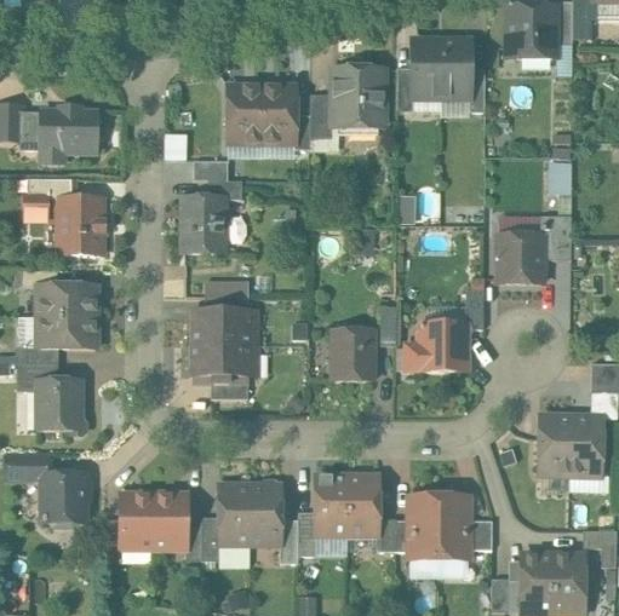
[(572,45),(573,3),(572,1),(555,1),(555,4),(555,6),(556,6),(555,44),(572,45)]
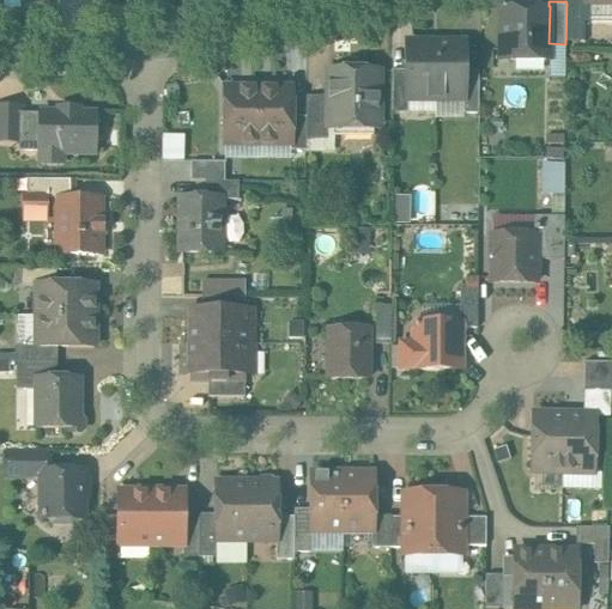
[(501,56),(534,58),(535,58),(549,56),(549,6),(502,6),(501,56)]
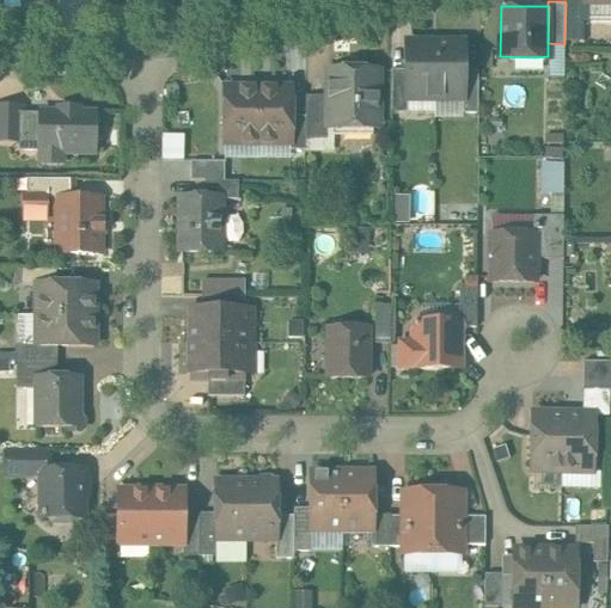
[(435,41),(413,40),(407,41),(407,96),(429,97),(435,96),(435,41)]
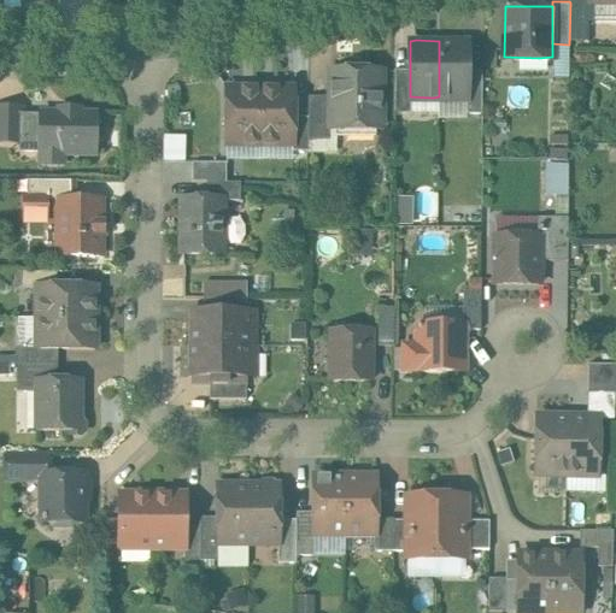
[(439,96),(463,98),(464,98),(468,98),(468,41),(444,41),(439,41),(439,96)]
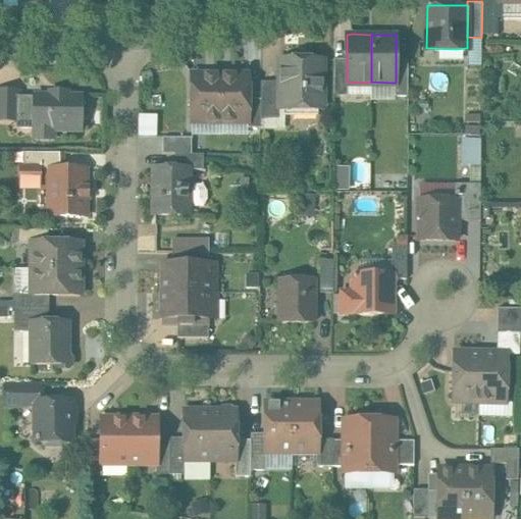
[(280,58),(280,73),(280,74),(280,107),(322,107),(322,60),(322,58),(280,58)]
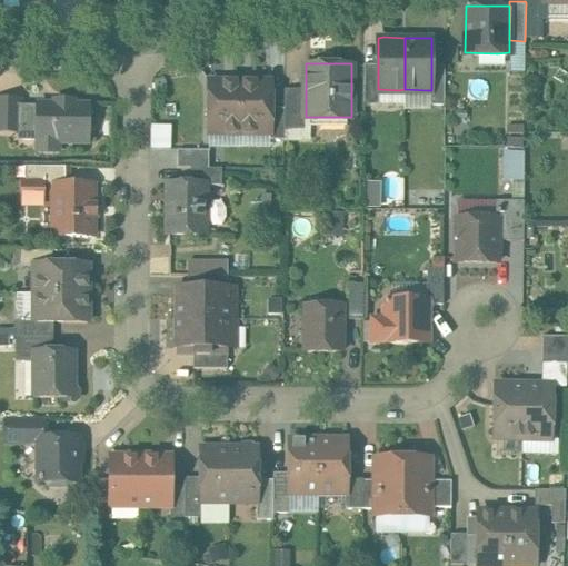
[(365,63),(365,86),(365,87),(365,102),(378,103),(379,92),(379,90),(378,89),(378,63),(365,63)]
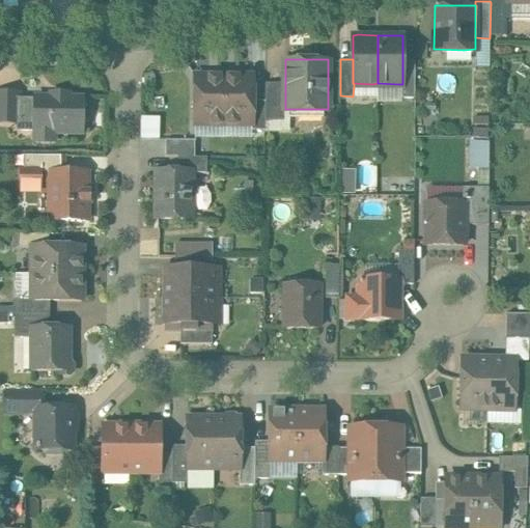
[(402,59),(402,63),(402,84),(401,84),(401,96),(415,96),(415,63),(415,59),(402,59)]
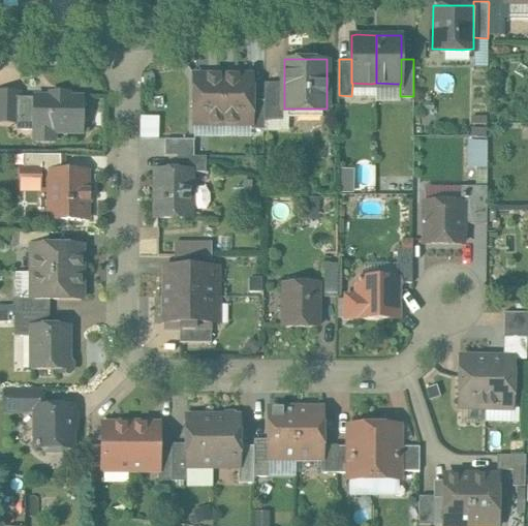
[(194,73),(194,95),(194,96),(194,122),(222,122),(223,74),(222,73),(194,73)]
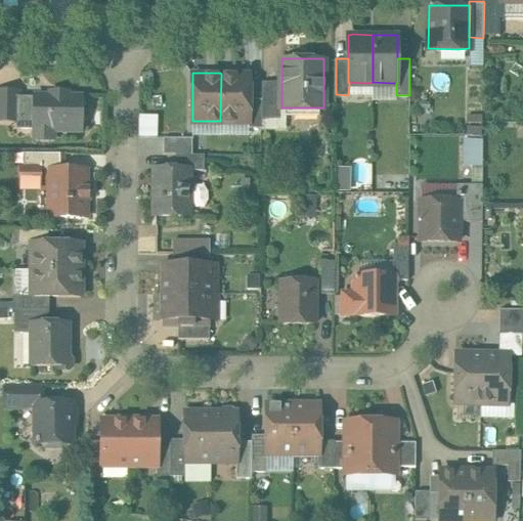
[(221,73),(221,94),(221,121),(249,122),(250,75),(249,73),(221,73)]
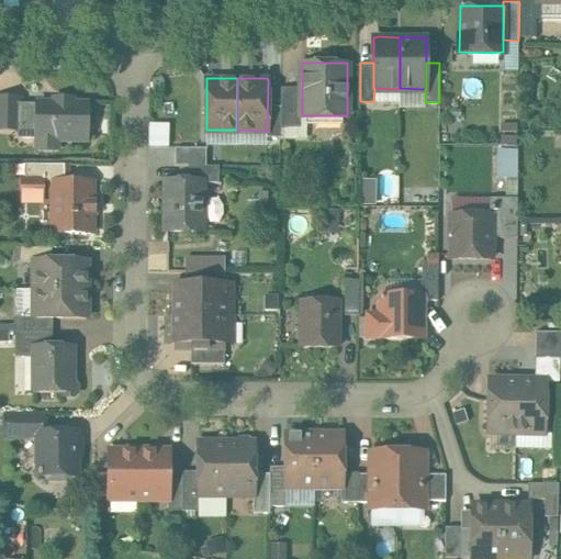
[(281,86),(281,103),(281,124),(301,125),(301,115),(302,115),(302,87),(302,86),(281,86)]
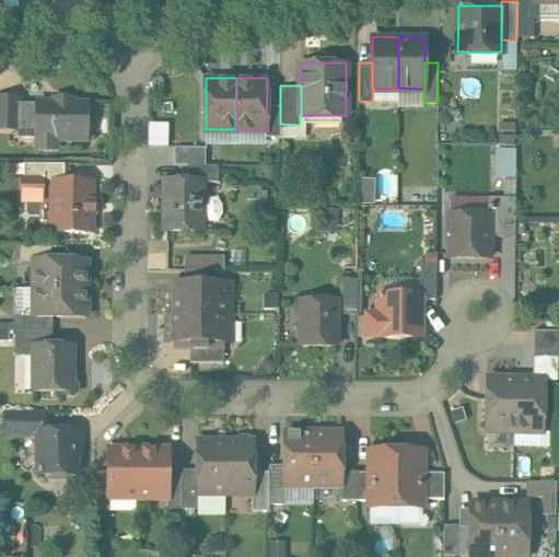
[(20,96),(9,96),(0,95),(0,126),(18,127),(19,101),(20,101),(20,96)]
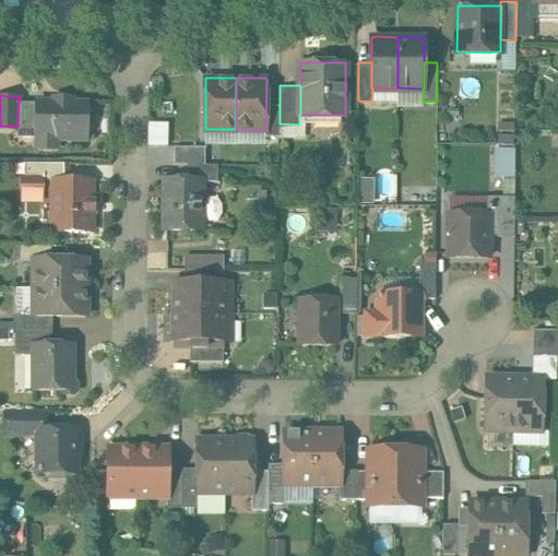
[(86,102),(83,102),(82,102),(72,102),(71,97),(58,96),(55,96),(55,101),(39,101),(37,101),(37,102),(19,101),(18,135),(37,135),(37,133),(58,133),(58,135),(59,135),(86,137),(86,134),(86,102)]
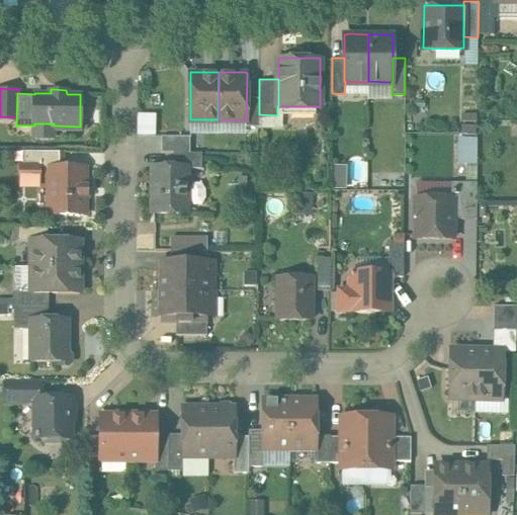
[(246,124),(249,125),(259,125),(259,97),(248,97),(247,97),(247,120),(246,120),(246,124)]
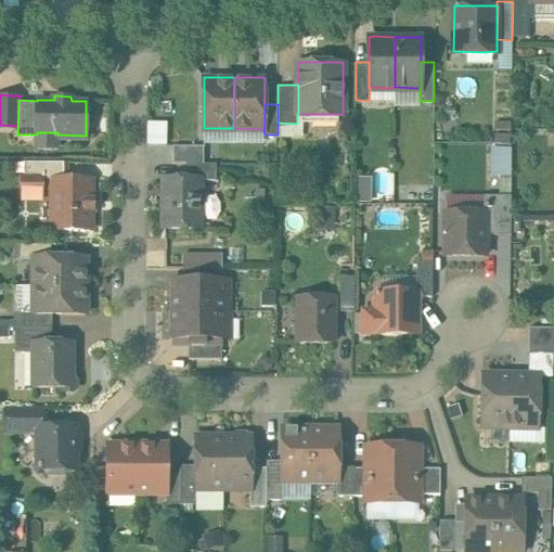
[(149,118),(149,140),(167,141),(167,119),(149,118)]
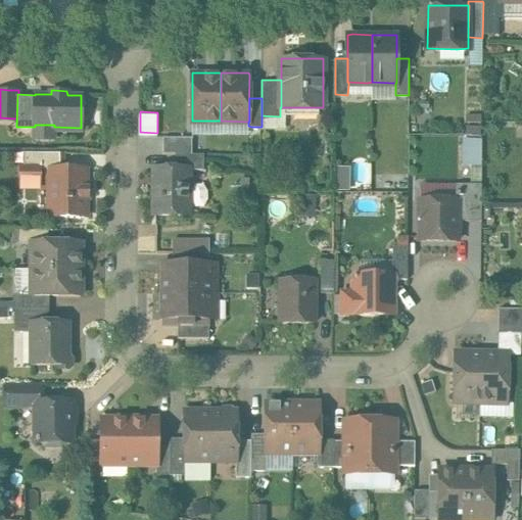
[(191,152),(192,140),(192,136),(163,136),(163,150),(163,152),(191,152)]
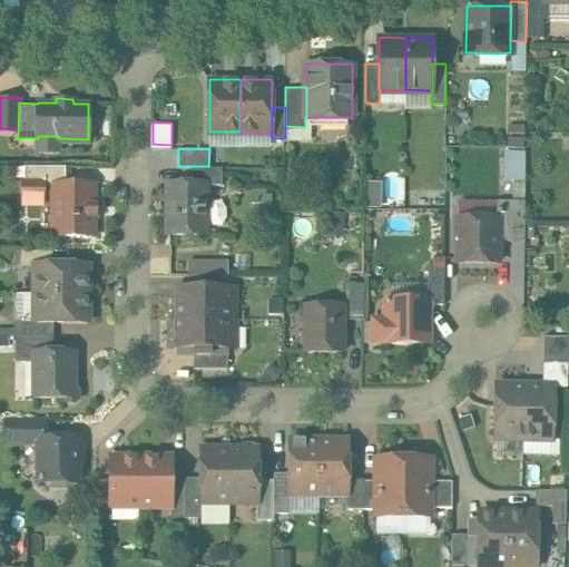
[(506,148),(504,177),(526,177),(526,148),(506,148)]
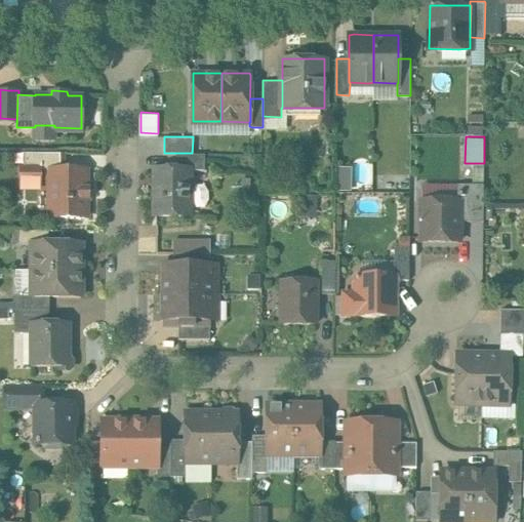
[(37,168),(50,168),(50,167),(61,167),(61,152),(25,152),(25,162),(25,165),(36,165),(37,168)]
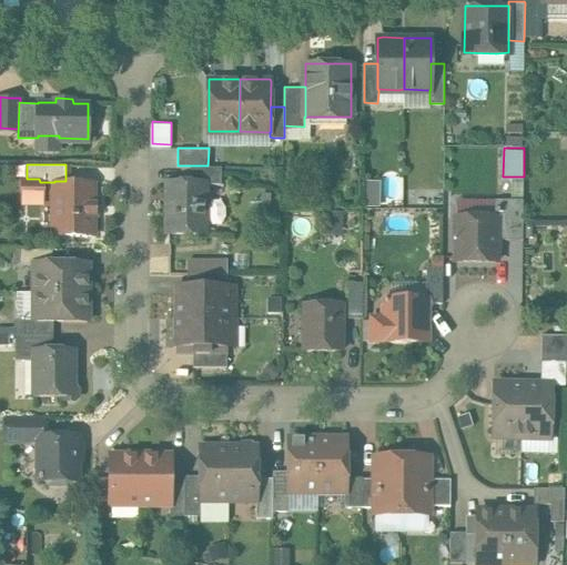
[(191,165),(191,181),(204,181),(205,182),(221,182),(221,171),(221,165),(191,165)]
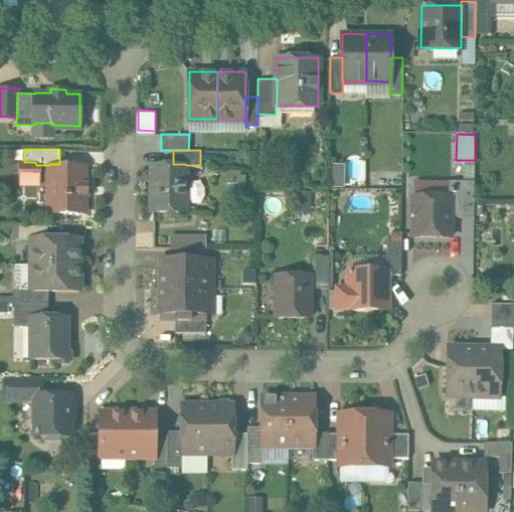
[(49,175),(49,190),(50,211),(82,211),(83,171),(82,165),(50,165),(49,166),(36,166),(35,162),(20,162),(19,179),(40,179),(40,175),(49,175)]
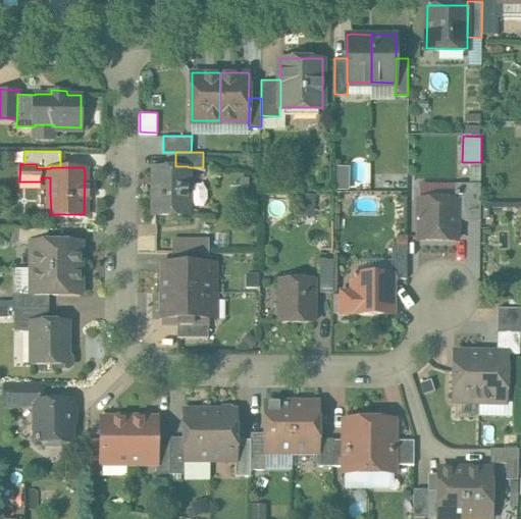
[(155,166),(154,204),(154,213),(188,213),(188,171),(188,166),(155,166)]
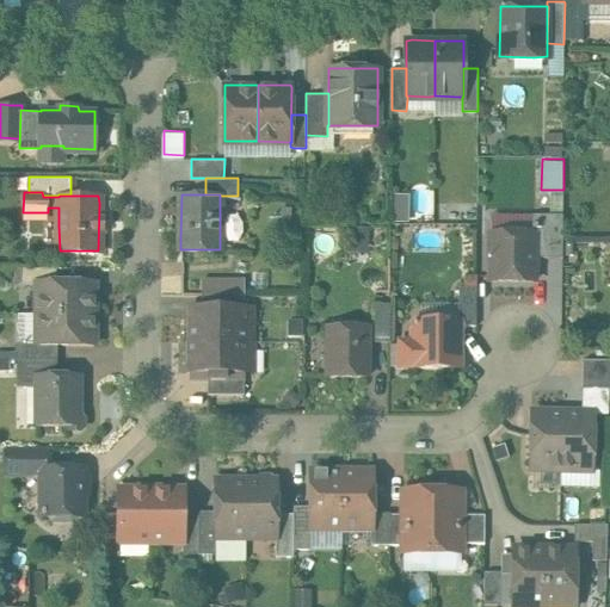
[(533,231),(538,231),(546,233),(546,255),(561,256),(562,256),(562,214),(533,212),(533,231)]
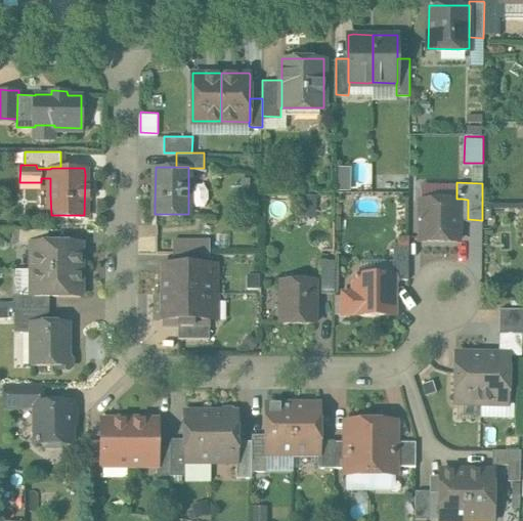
[(421,199),(421,210),(421,228),(420,228),(420,229),(421,230),(421,240),(458,240),(458,220),(468,219),(468,203),(468,200),(421,199)]
